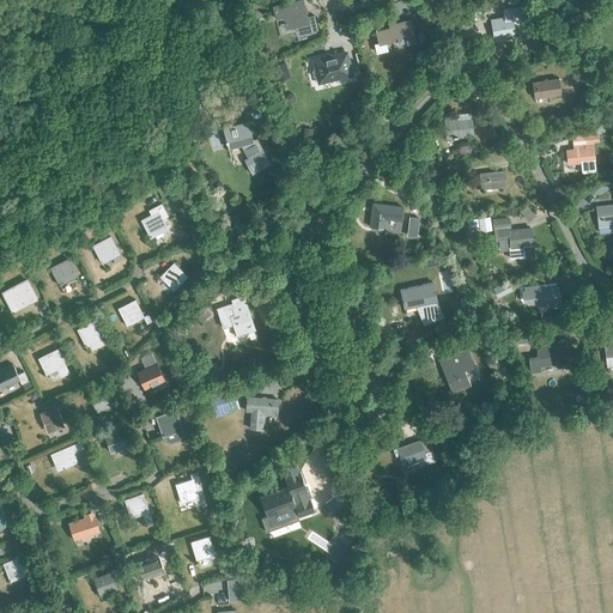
[(303,0),(273,7),(277,19),(283,18),(285,25),(295,23),(296,28),(309,24),(307,17),(303,0)]
